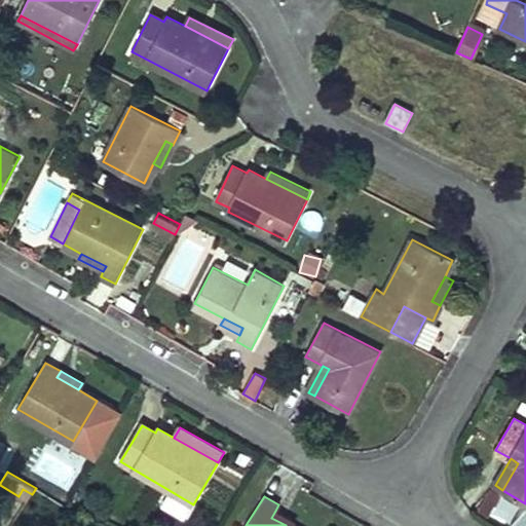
[(514,525),(525,525),(525,509),(521,506),(512,525),(514,525)]
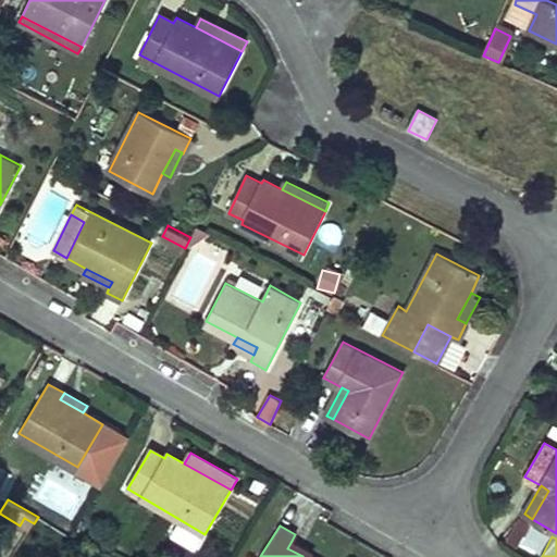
[(292,541),(287,548),(302,556),(307,556),(310,553),(292,541)]
